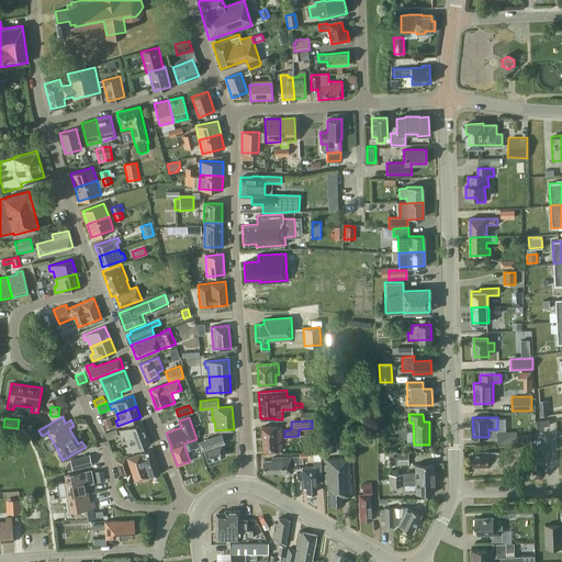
[(124,435),(126,440),(128,445),(125,446),(127,452),(150,444),(142,422),(119,429),(121,436),(124,435)]
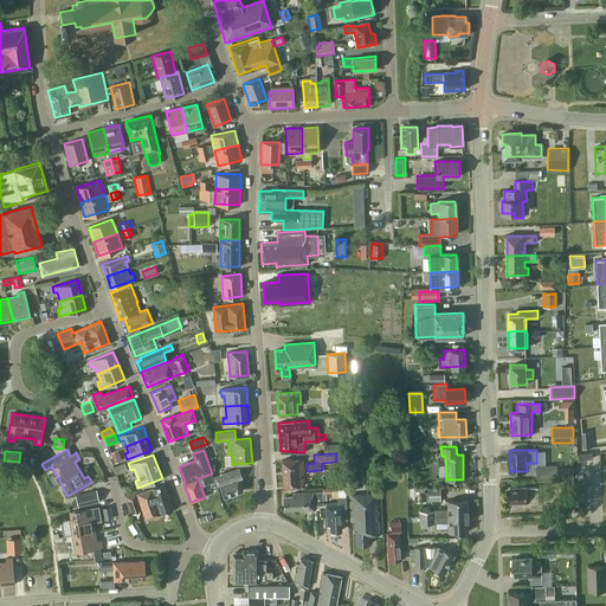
[(283,487),(304,485),(302,458),(281,461),(283,487)]
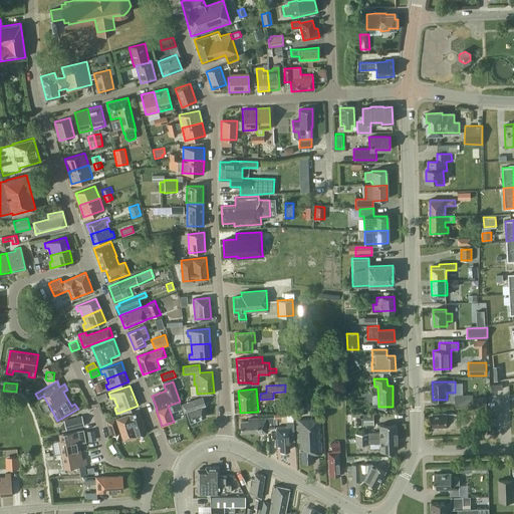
[(107,399),(105,393),(96,396),(98,402),(107,399)]
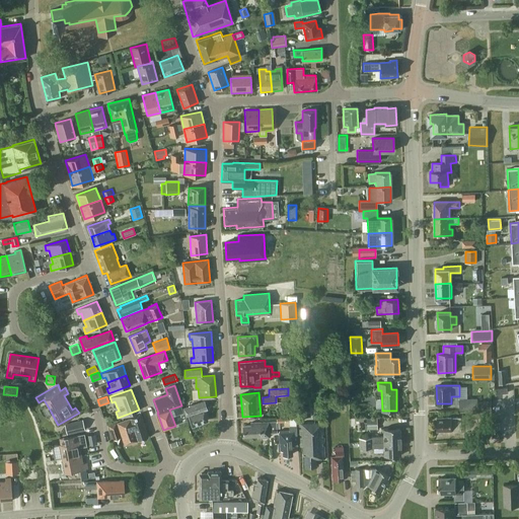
[(459,398),(459,410),(477,409),(477,401),(477,397),(459,398)]
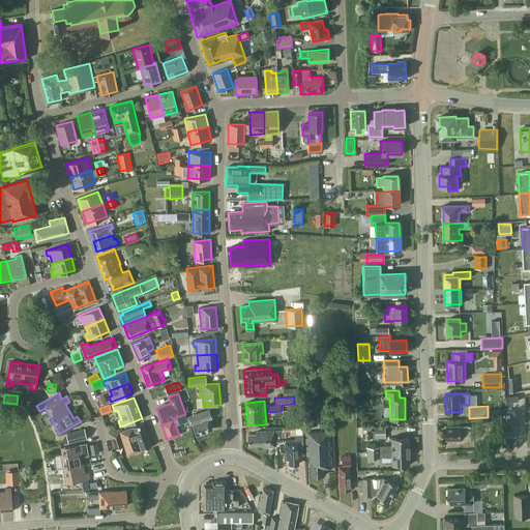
[(211,417),(208,409),(187,416),(190,424),(193,423),(196,435),(212,430),(208,418),(211,417)]
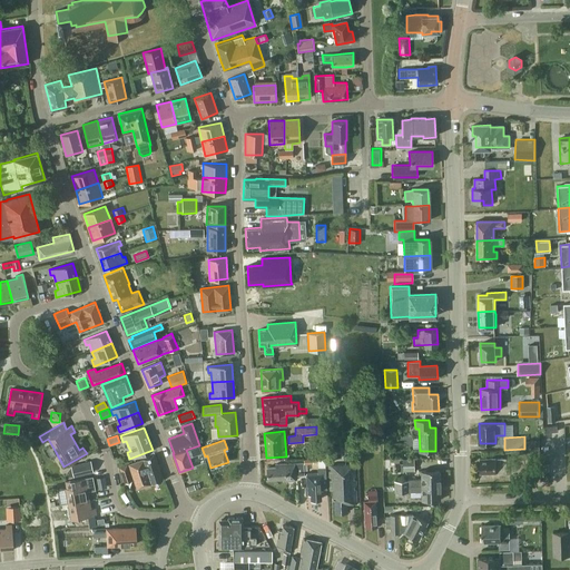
[(539,440),(524,441),(524,449),(540,449),(539,440)]
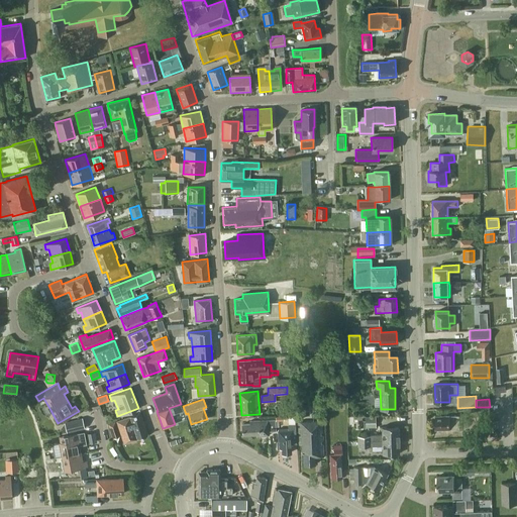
[(117,421),(124,443),(147,435),(140,413),(117,421)]
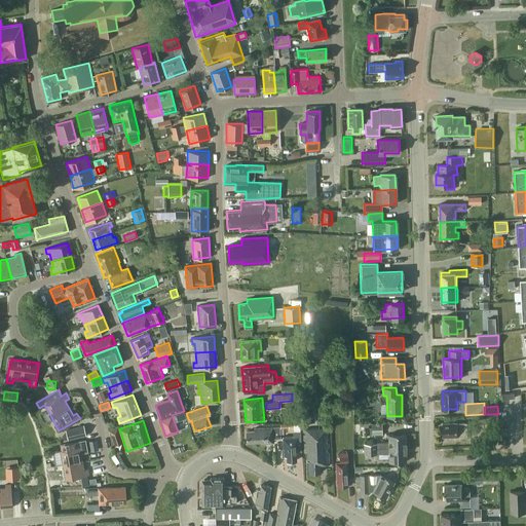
[(443,437),(467,437),(467,422),(443,422),(443,437)]
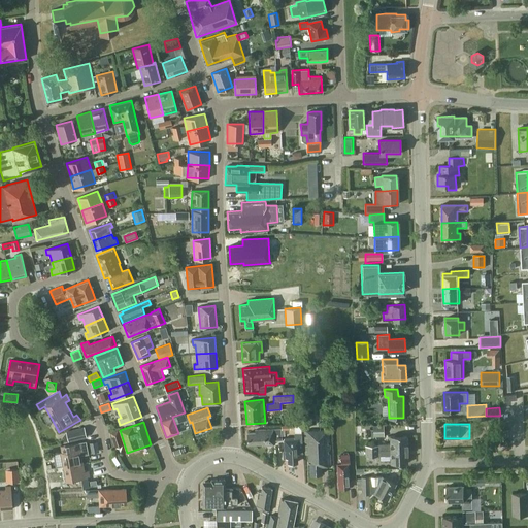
[(282,429),(282,435),(285,435),(285,430),(290,429),(290,425),(282,425),(282,429)]
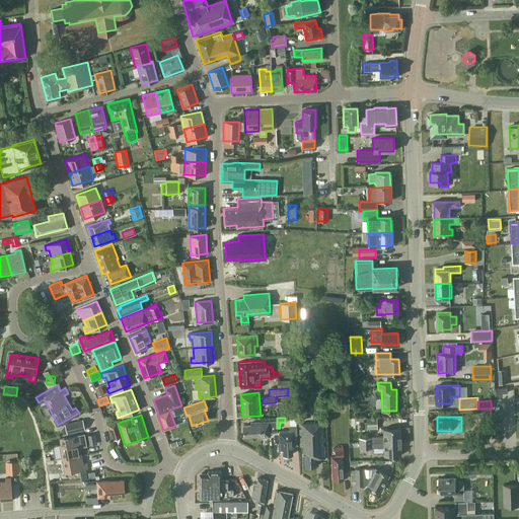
[(363,418),(363,429),(377,429),(376,418),(363,418)]
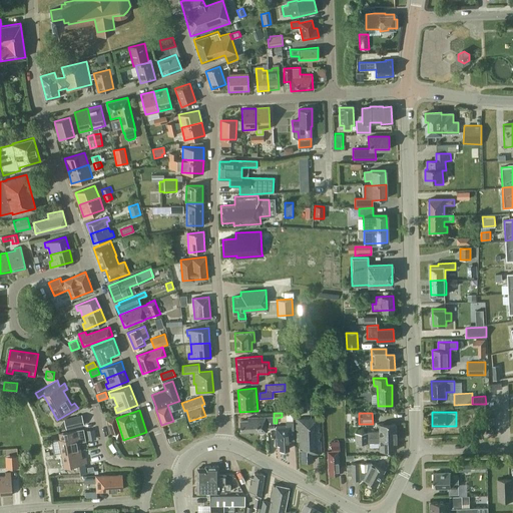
[(83,426),(81,414),(63,418),(66,430),(83,426)]
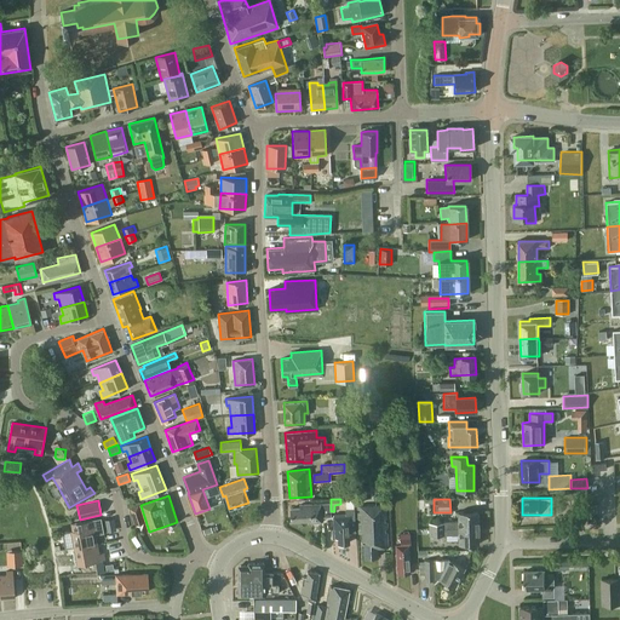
[(331,511),(331,504),(329,504),(329,503),(299,505),(299,507),(290,509),(291,521),(308,520),(308,522),(322,521),(322,517),(331,517),(331,511)]
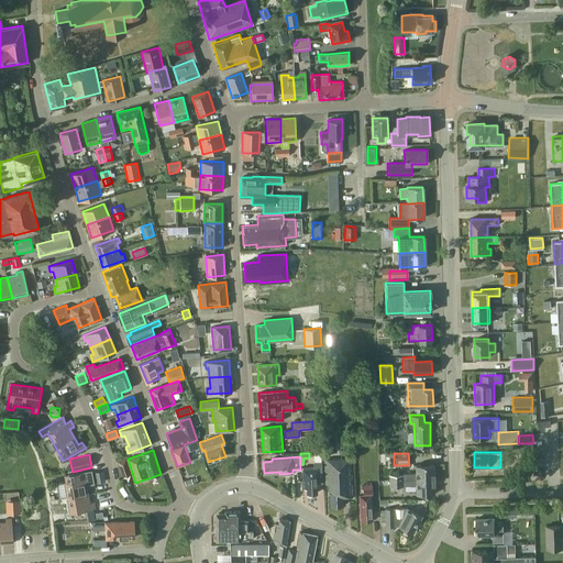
[(131,474),(125,459),(118,461),(123,476),(131,474)]
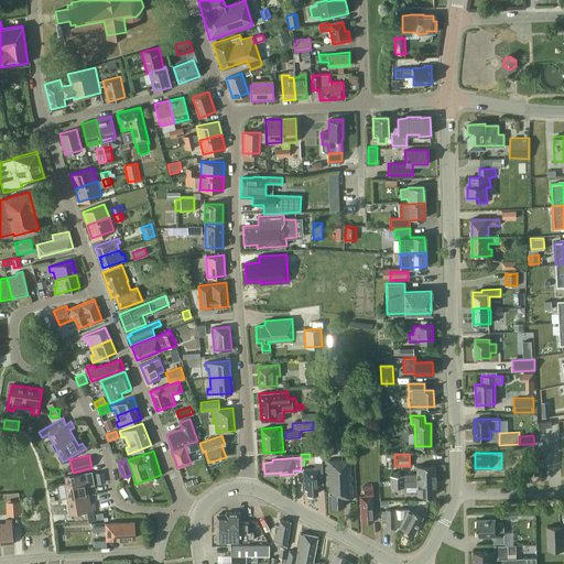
[(353,497),(353,489),(351,459),(325,461),(326,485),(328,485),(329,494),(331,494),(331,507),(343,506),(343,498),(353,497)]
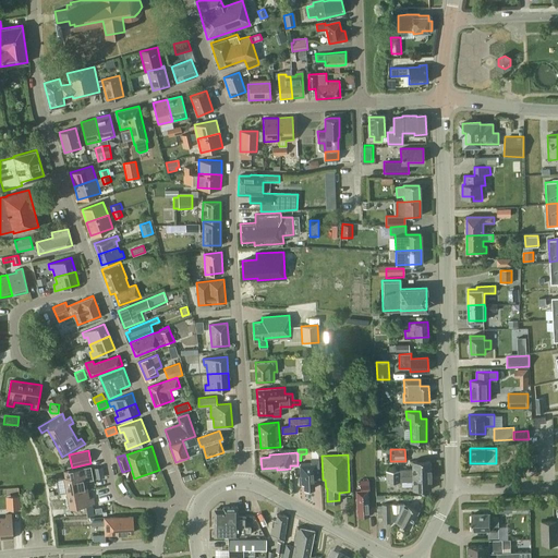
[(299,485),(304,484),(304,489),(314,488),(314,480),(319,480),(319,459),(312,459),(312,463),(301,464),(301,476),(299,476),(299,485)]
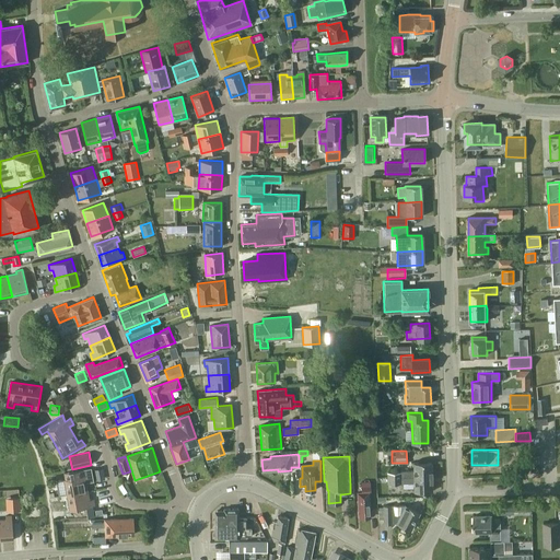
[(387,471),(387,478),(401,477),(408,477),(432,476),(431,462),(413,462),(413,470),(400,470),(400,471),(387,471)]
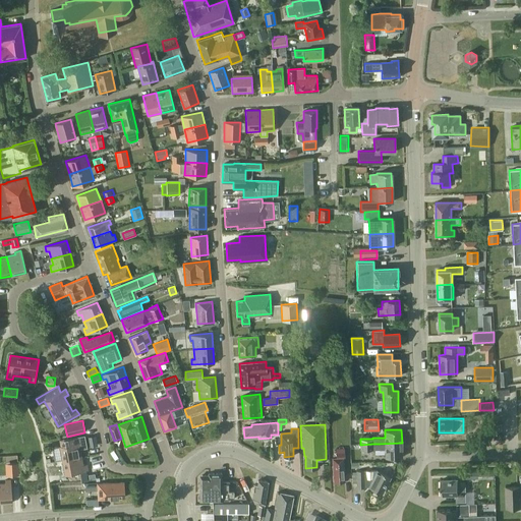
[(85,435),(64,439),(59,440),(62,460),(81,457),(80,449),(88,448),(85,435)]
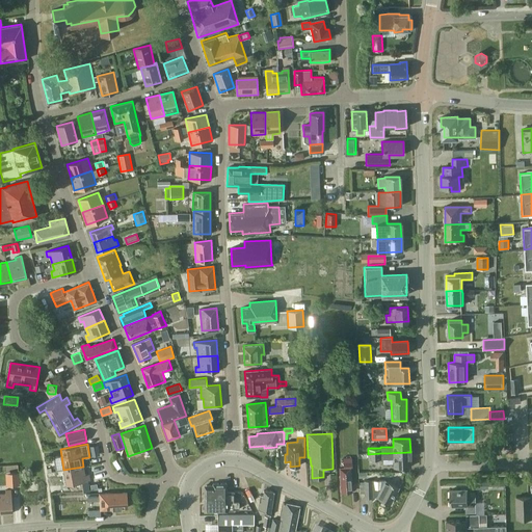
[(97,444),(88,446),(90,455),(99,454),(97,444)]
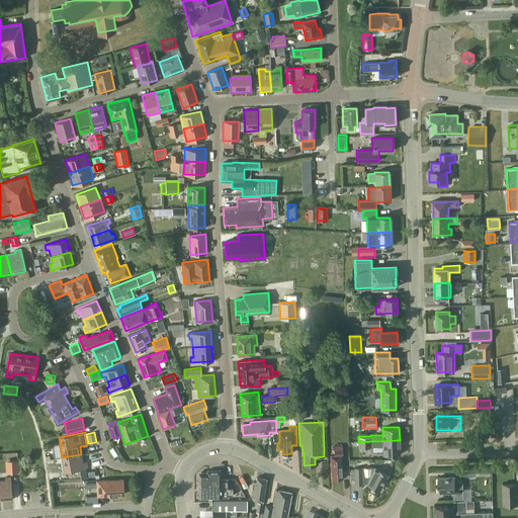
[(400,449),(400,440),(377,441),(377,447),(383,446),(383,449),(383,455),(400,454),(400,449)]
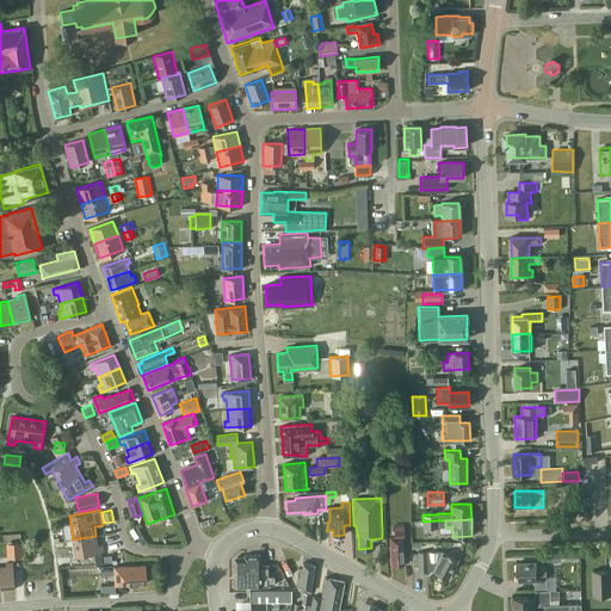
[(405,537),(403,530),(403,529),(403,525),(394,526),(394,530),(394,537),(390,537),(392,565),(403,565),(403,563),(402,537),(405,537)]
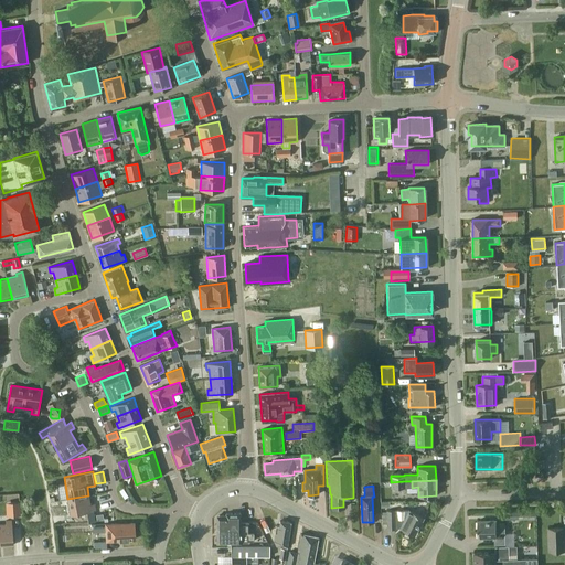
[(88,496),(67,499),(71,514),(96,510),(95,503),(91,503),(88,496)]
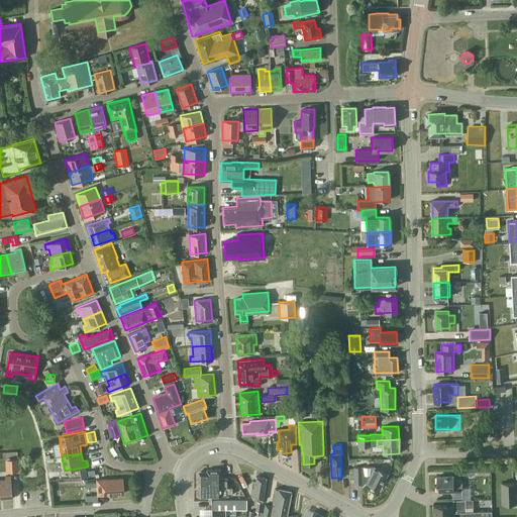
[(349,479),(353,479),(353,484),(360,484),(362,483),(366,483),(379,490),(387,474),(374,467),(360,467),(353,467),(353,468),(349,468),(349,479)]
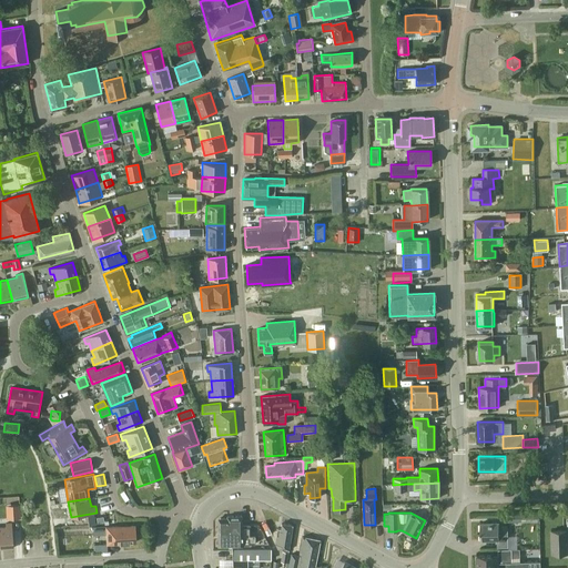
[(250,544),(255,543),(269,543),(259,524),(242,525),(242,516),(226,516),(226,517),(220,518),(217,520),(217,546),(250,546),(250,544)]
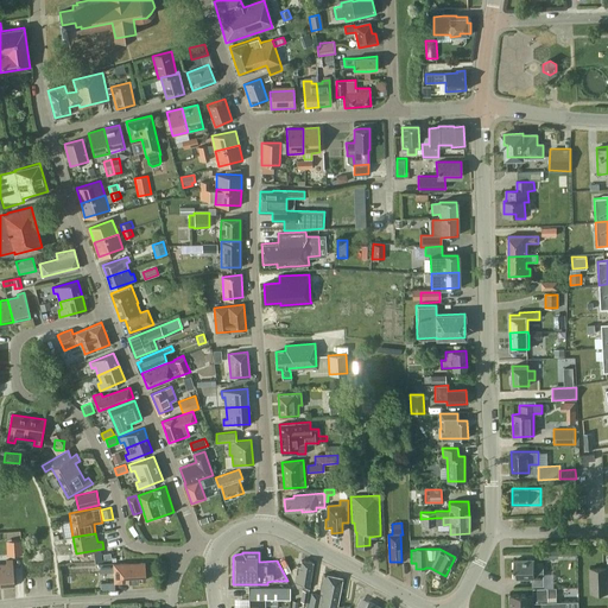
[(6,563),(0,563),(0,587),(14,586),(13,559),(6,559),(6,563)]
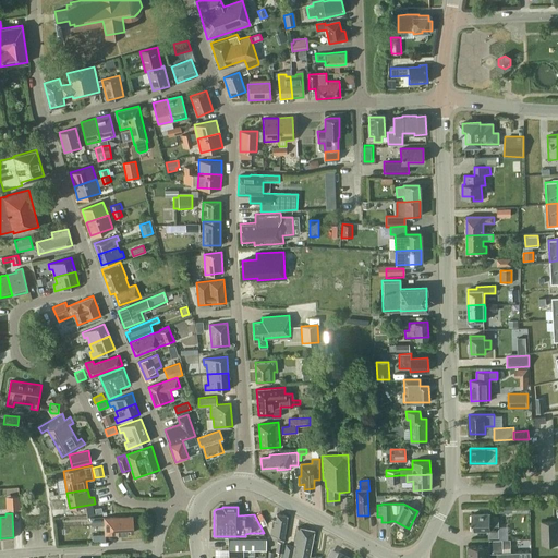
[(283,541),(287,516),(276,513),(276,519),(273,519),(270,534),(273,538),(283,541)]
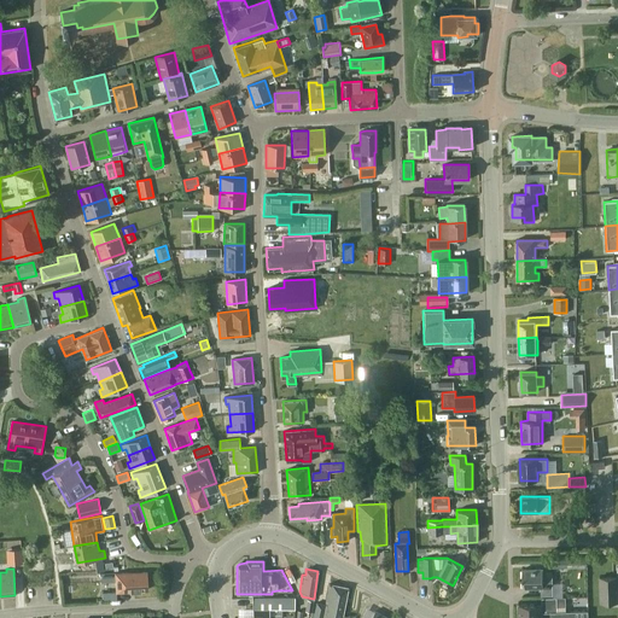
[(523,588),(541,587),(541,595),(553,595),(553,571),(543,571),(543,569),(523,569),(523,588)]
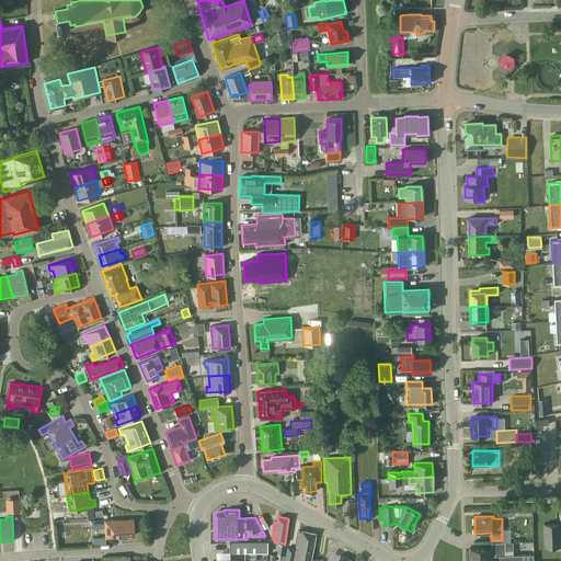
[(135,535),(134,518),(105,519),(91,521),(92,528),(105,527),(105,537),(119,536),(119,535),(135,535)]
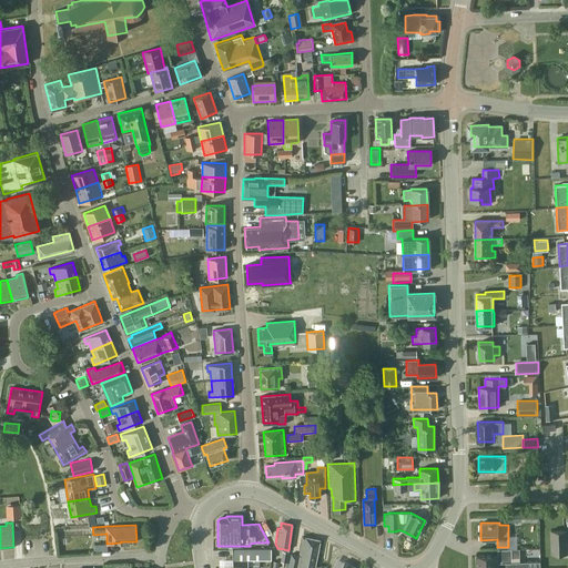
[(567,528),(551,529),(553,554),(567,553),(567,528)]
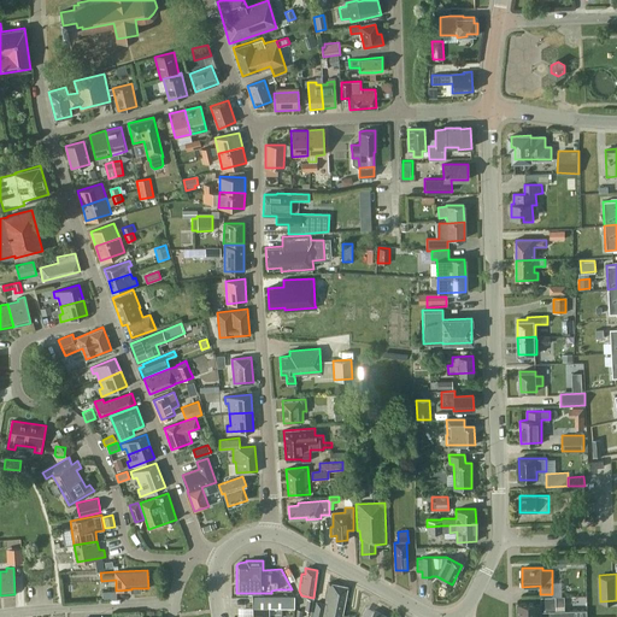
[(340,616),(347,586),(328,582),(324,603),(316,601),(312,616),(340,616)]
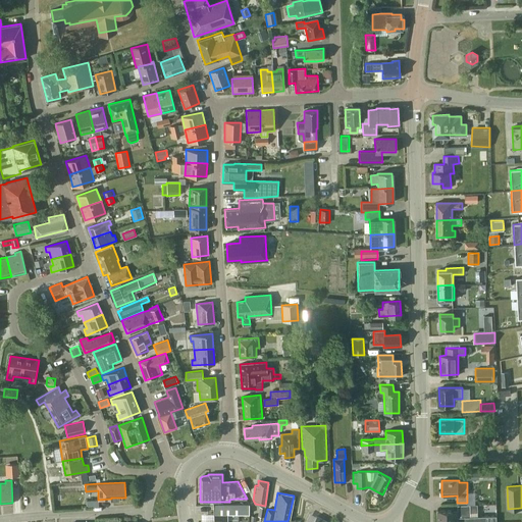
[(249,504),(213,504),(213,521),(200,521),(226,521),(227,520),(227,514),(249,514),(249,504)]
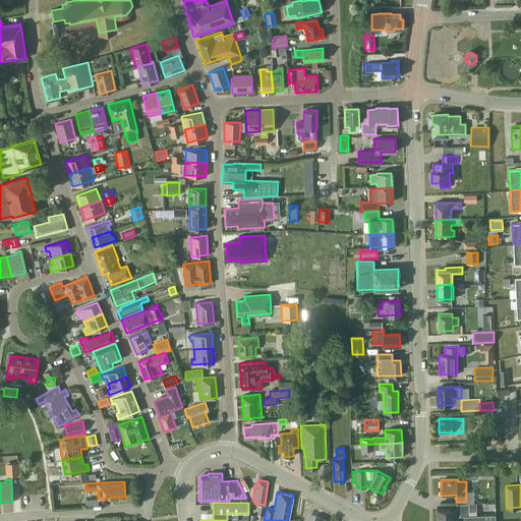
[(458,510),(457,510),(457,520),(496,520),(496,514),(477,515),(476,503),(457,504),(458,510)]
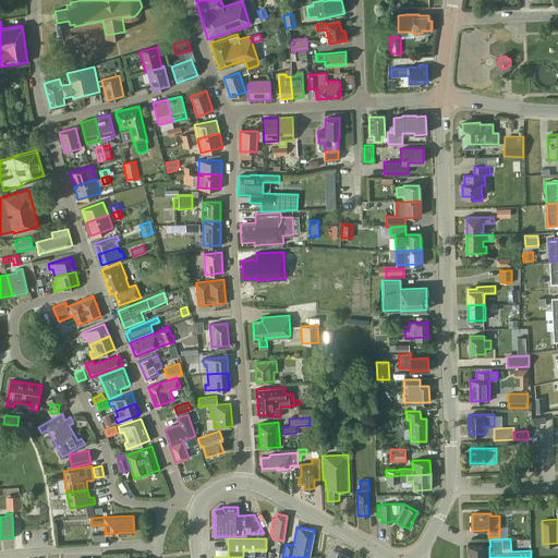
[(469,557),(489,557),(489,546),(484,546),(484,545),(469,545),(469,557)]
